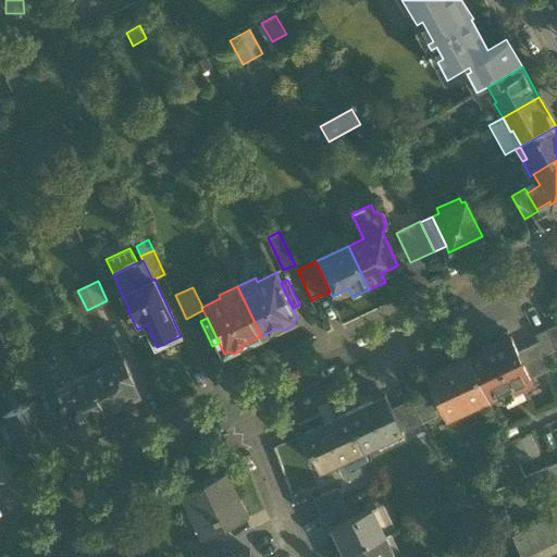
[(556,323),(535,334),(539,342),(545,357),(556,351),(556,323)]
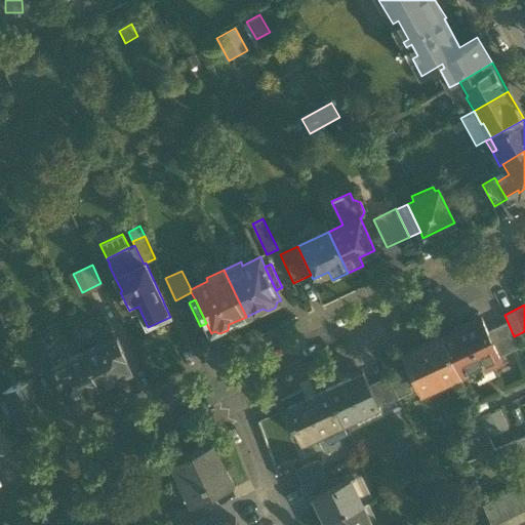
[(442,337),(443,339),(459,374),(460,377),(472,372),(471,369),(481,364),(483,369),(502,360),(500,357),(493,341),(492,342),(487,332),(488,331),(483,320),(481,316),(462,325),(463,327),(442,337)]
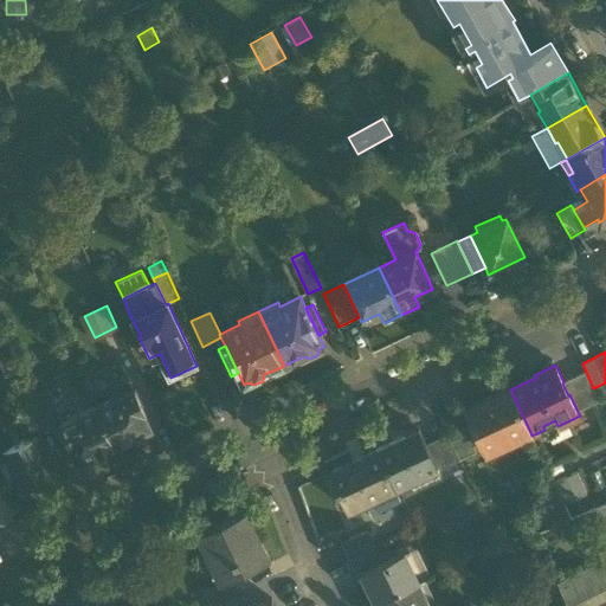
[(569,394),(578,412),(599,401),(593,388),(586,372),(563,382),(562,384),(568,395),(569,394)]
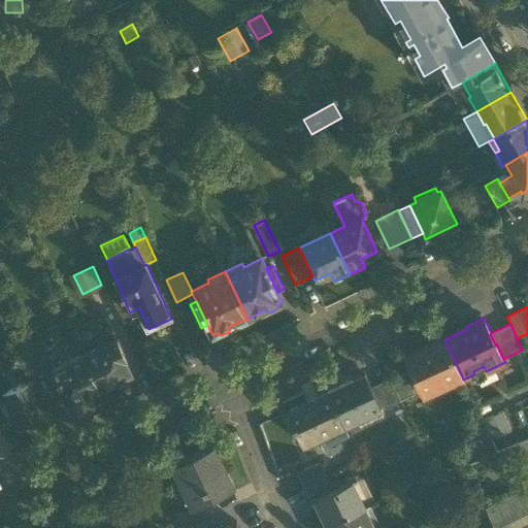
[(27,373),(39,368),(29,345),(24,336),(11,342),(25,370),(27,373)]
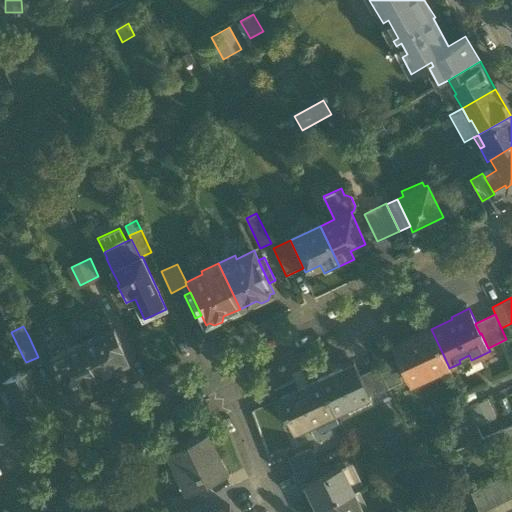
[(113,328),(82,343),(97,376),(114,368),(119,368),(123,366),(125,363),(128,362),(122,349),(123,349),(113,328)]
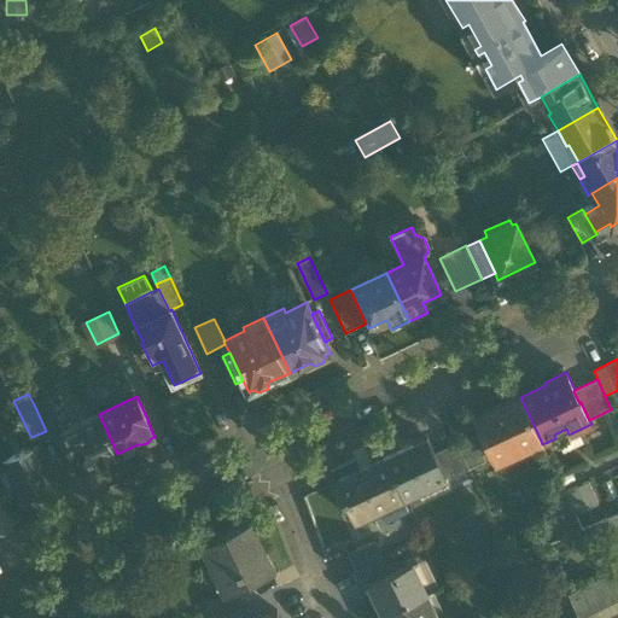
[(48,397),(34,404),(46,431),(60,424),(48,397)]
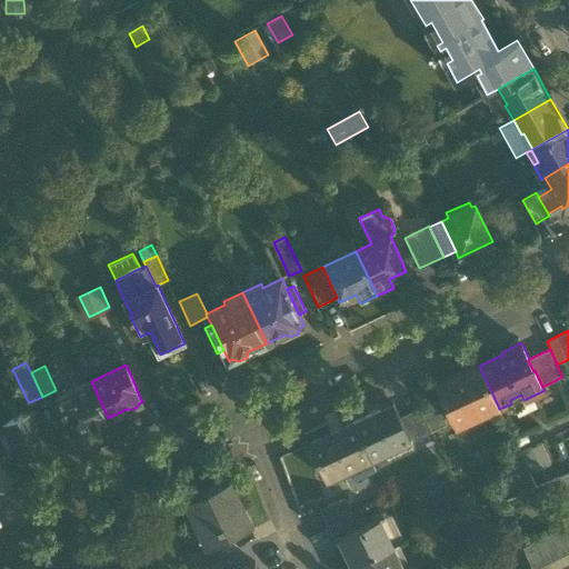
[(480,416),(498,406),(480,368),(465,376),(463,372),(436,386),(442,399),(451,417),(453,421),(477,409),(480,416)]
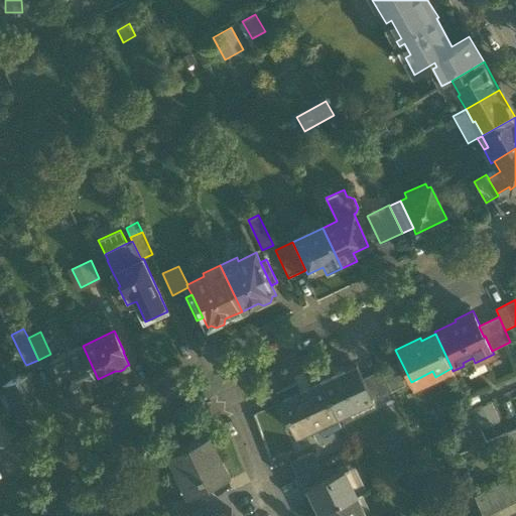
[(81,387),(98,379),(83,346),(50,361),(60,382),(61,381),(67,394),(70,392),(75,392),(79,390),(81,387)]
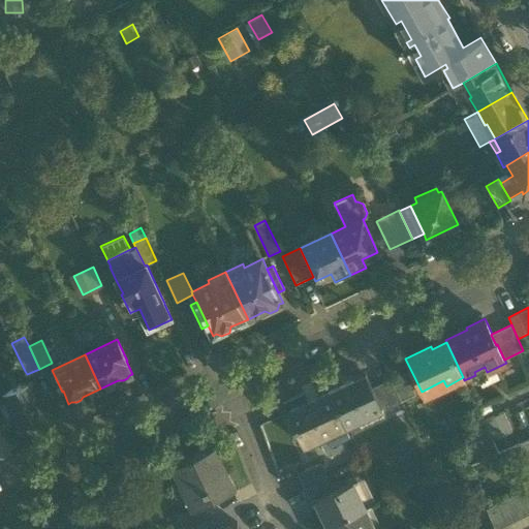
[(408,371),(391,379),(401,401),(416,395),(413,390),(419,387),(411,371),(409,372),(408,371)]
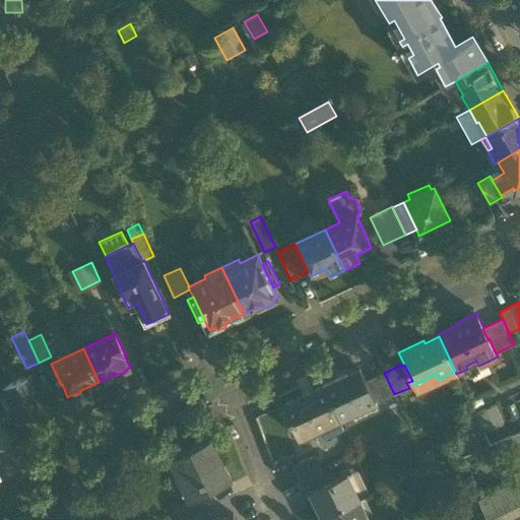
[(360,369),(323,386),(338,418),(339,418),(339,419),(353,413),(352,412),(375,402),(366,382),(360,369)]
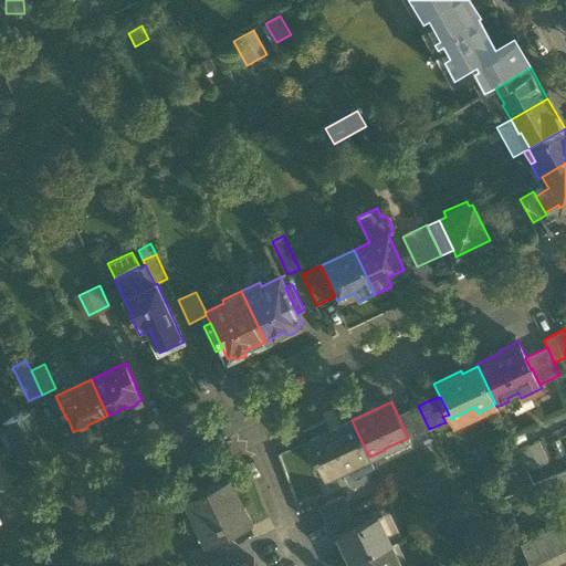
[(34,406),(24,411),(13,417),(1,422),(6,429),(16,450),(17,453),(50,438),(34,406)]
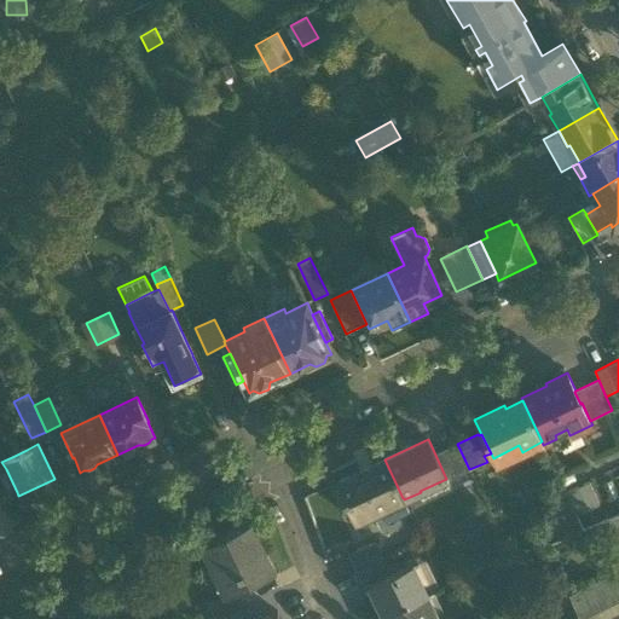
[(12,450),(15,456),(27,450),(24,444),(12,450)]
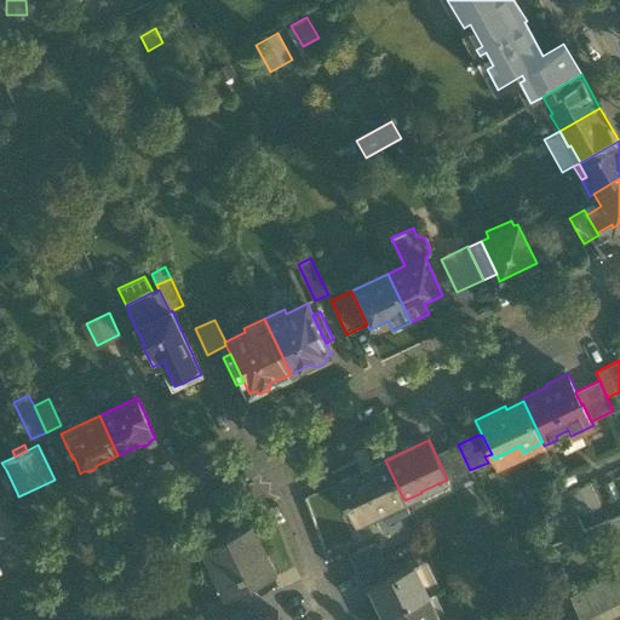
[(457,477),(470,470),(458,445),(443,451),(457,477)]
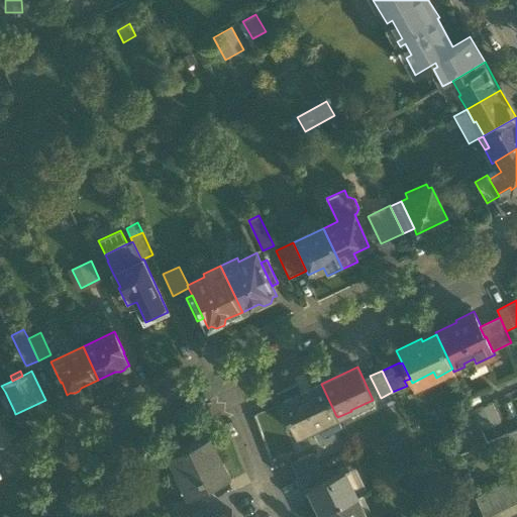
[(381,398),(370,376),(364,380),(373,400),(373,402),(381,398)]
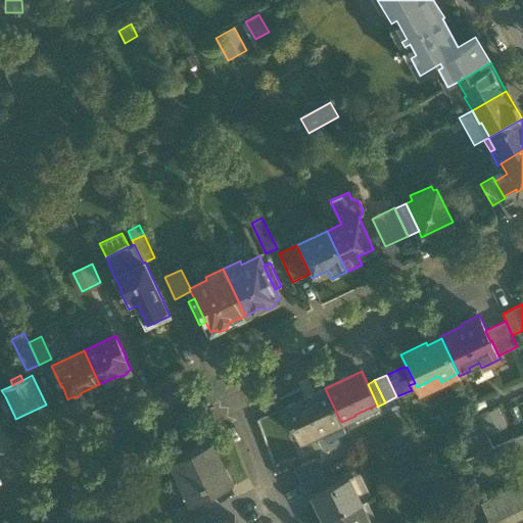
[(345,432),(340,421),(325,388),(315,393),(315,392),(304,396),(305,397),(284,408),(292,425),(293,424),(300,440),(300,439),(301,441),(315,435),(320,444),(345,432)]
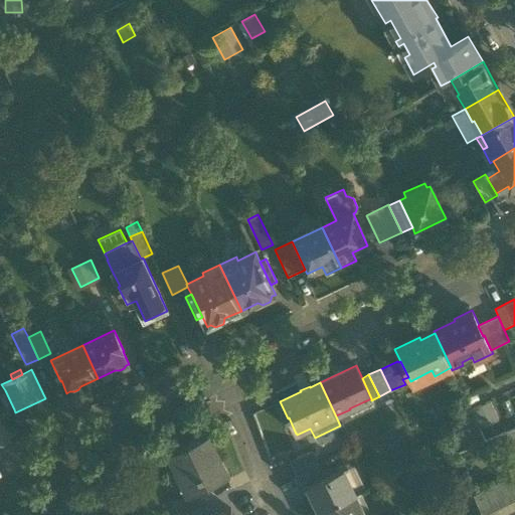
[(0,394),(8,412),(14,409),(5,390),(0,392),(0,394)]
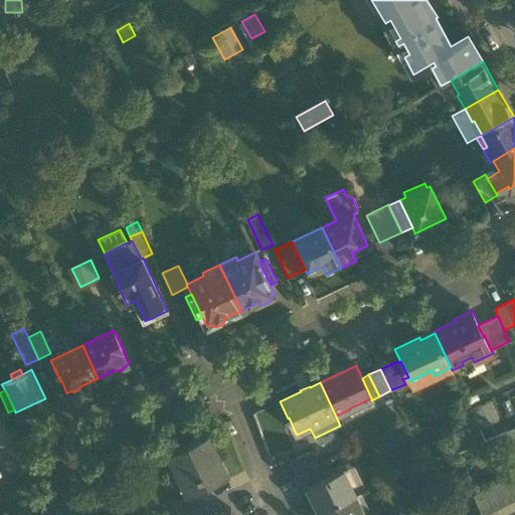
[(471,410),(480,427),(480,430),(500,420),(491,401),(471,410)]
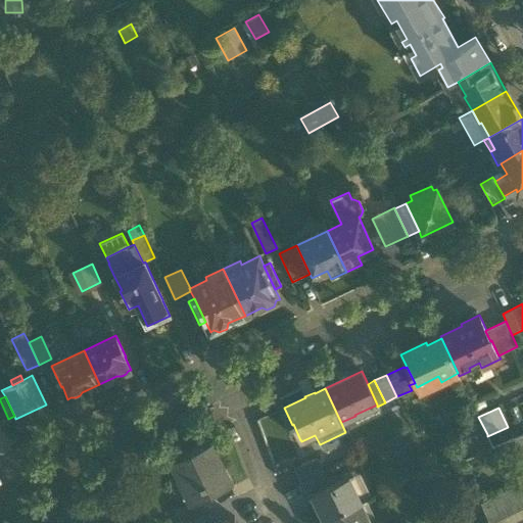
[(487,436),(487,434),(473,441),(479,455),(493,448),(487,436)]
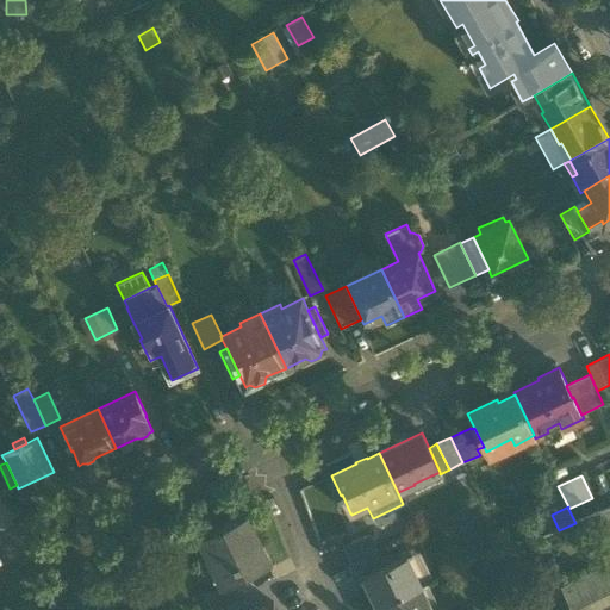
[(609,506),(595,514),(609,547),(609,506)]
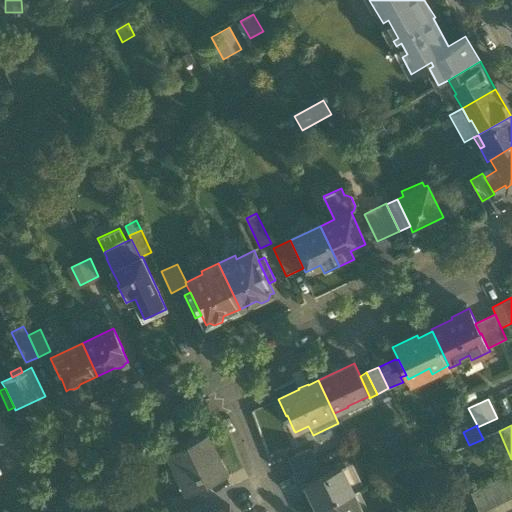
[(182,473),(190,490),(195,488),(226,473),(207,432),(167,451),(178,474),(182,473)]
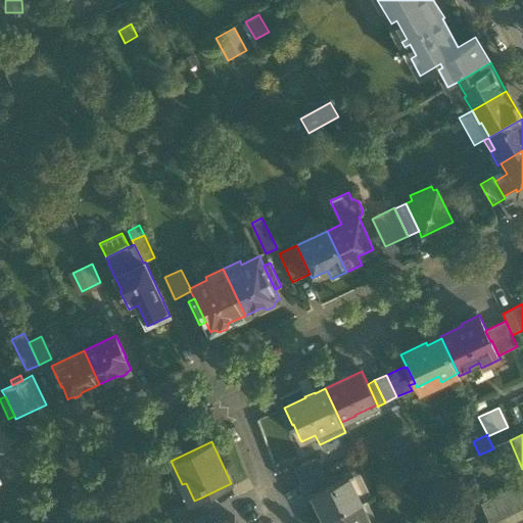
[(295,468),(301,481),(323,471),(317,458),(295,468)]
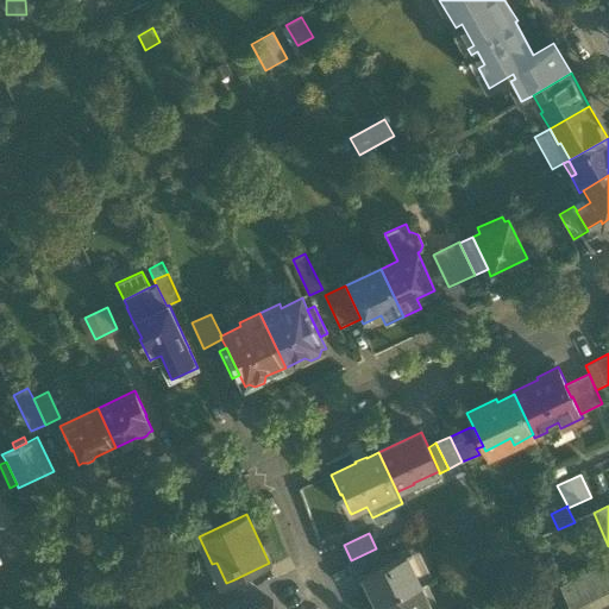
[(384,565),(376,548),(351,560),(358,577),(363,576),(384,565)]
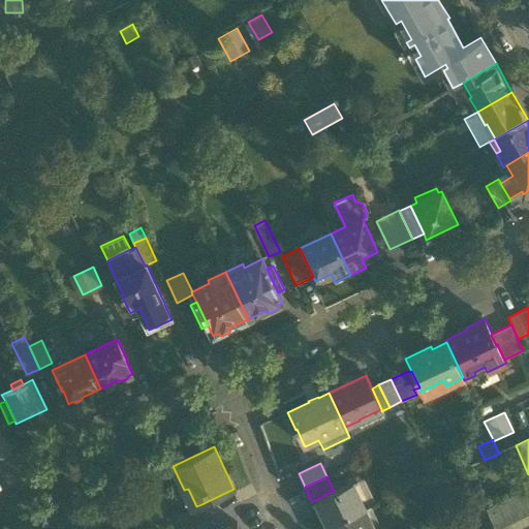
[(365,477),(353,483),(365,508),(376,503),(365,477)]
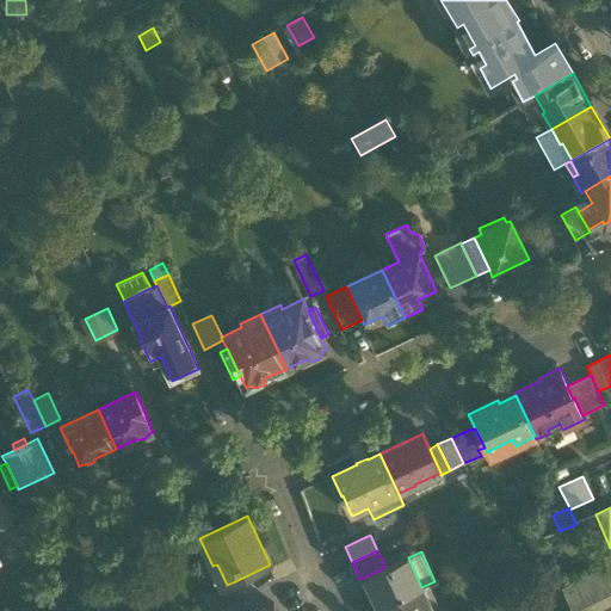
[(364,578),(378,608),(421,587),(408,557),(407,556),(386,567),(364,578)]
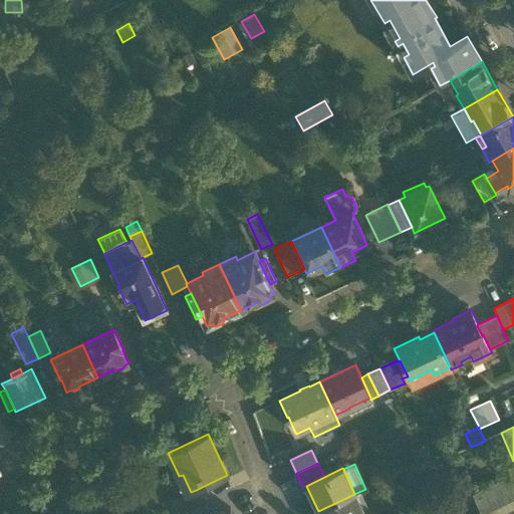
[(479,510),(480,513),(486,513),(513,500),(513,474),(473,496),(479,510)]
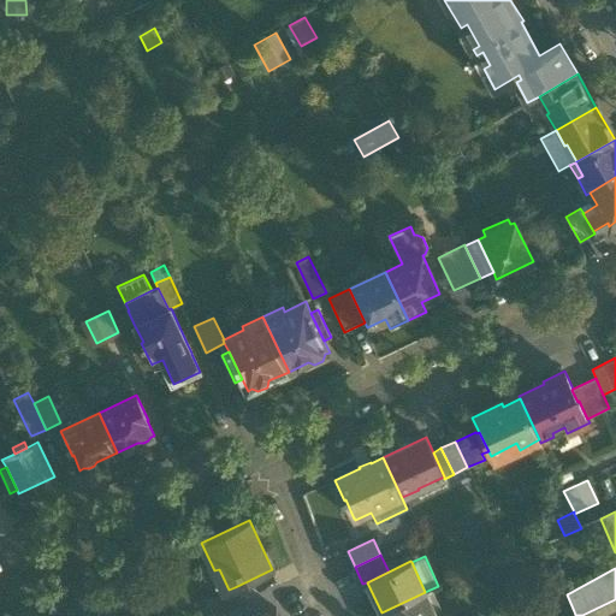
[(214,570),(224,588),(225,592),(229,590),(219,569),(214,570)]
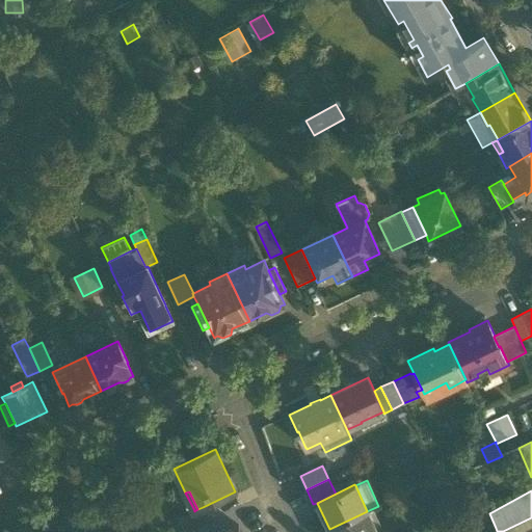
[(179,515),(186,531),(187,531),(209,522),(203,507),(197,509),(194,511),(193,508),(179,515)]
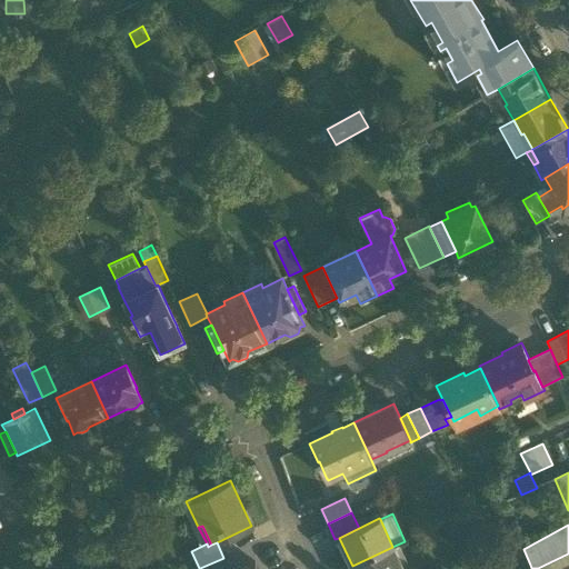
[(403,568),(392,547),(352,566),(353,568),(403,568)]
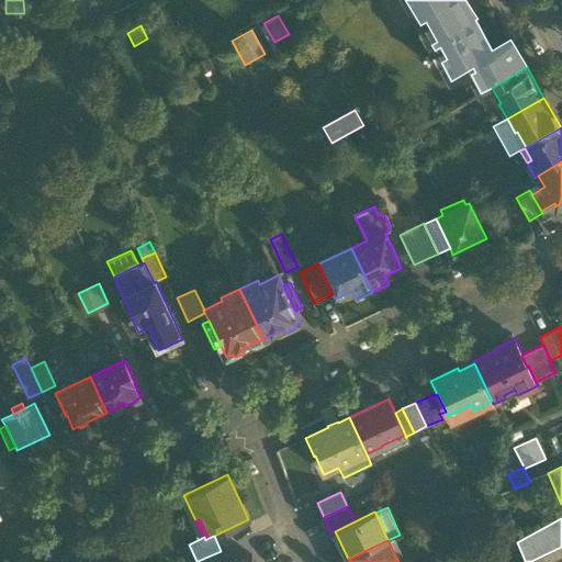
[(225,561),(221,551),(198,561),(225,561)]
